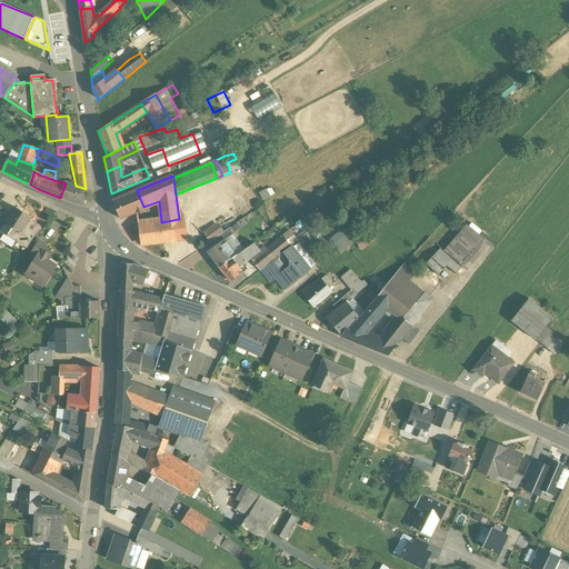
[(76,186),(66,182),(66,183),(60,198),(82,206),(87,193),(86,189),(76,186)]
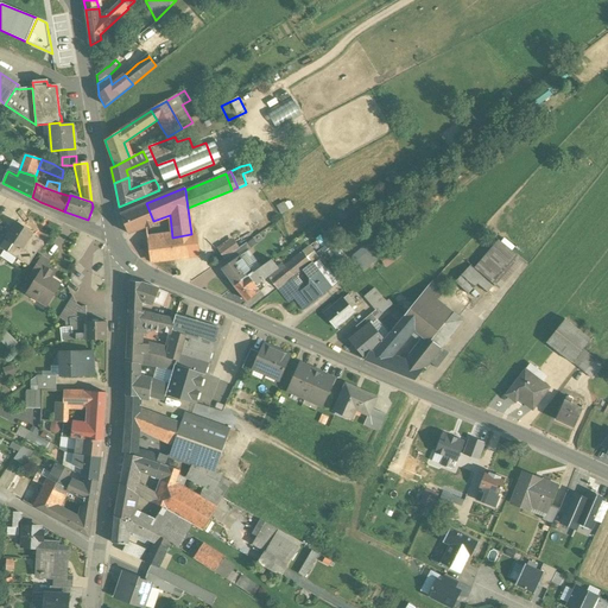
[(287,209),(283,202),(277,207),(282,214),(287,209)]
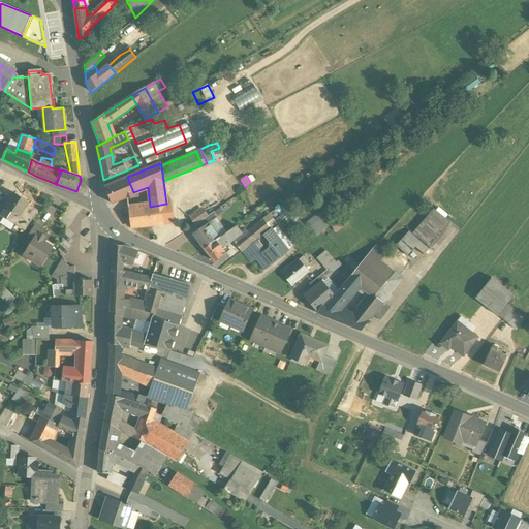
[(127,177),(104,186),(111,204),(134,194),(133,192),(127,177)]
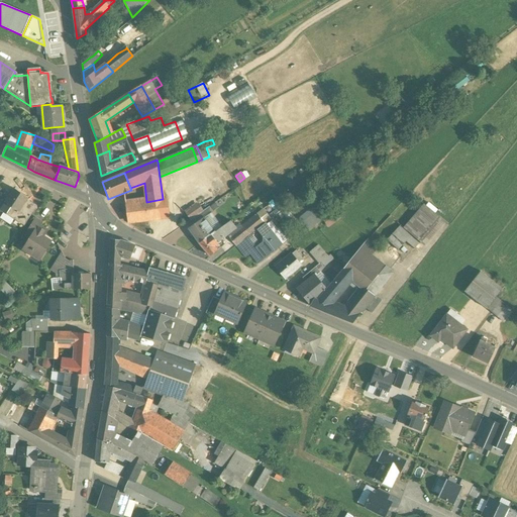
[(27,198),(14,189),(5,203),(0,211),(6,214),(7,212),(25,224),(36,207),(26,200),(27,198)]
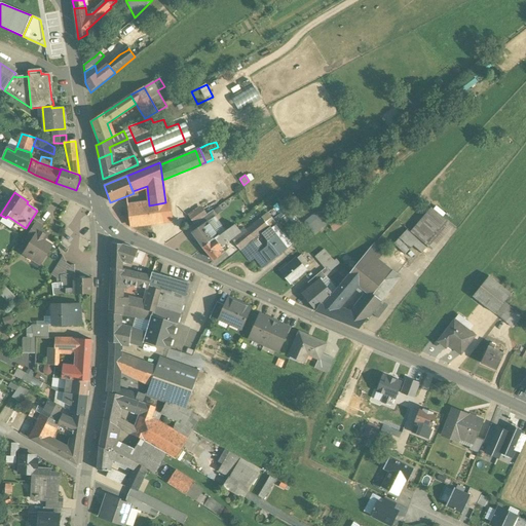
[(282,219),(295,209),(288,198),(273,210),(282,219)]
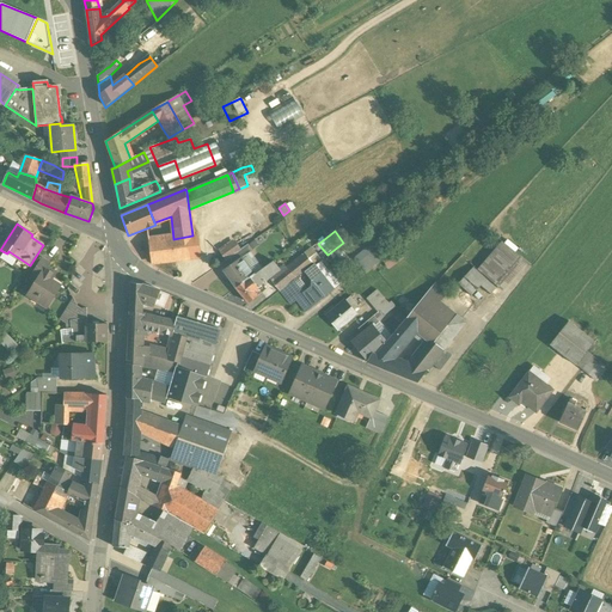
[(193,236),(173,239),(148,242),(152,263),(200,257),(199,236),(193,236)]
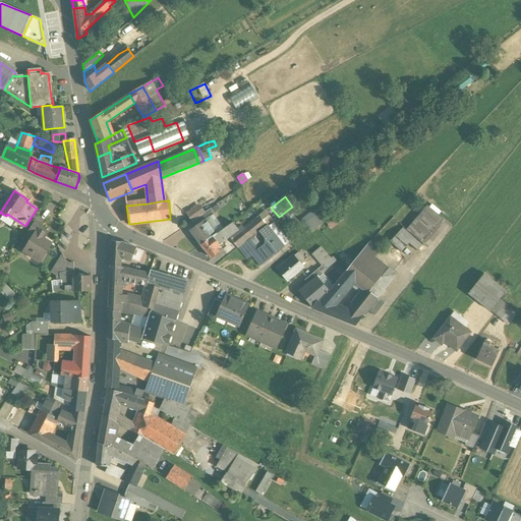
[(447,224),(427,207),(407,230),(423,244),(427,248),(447,224)]
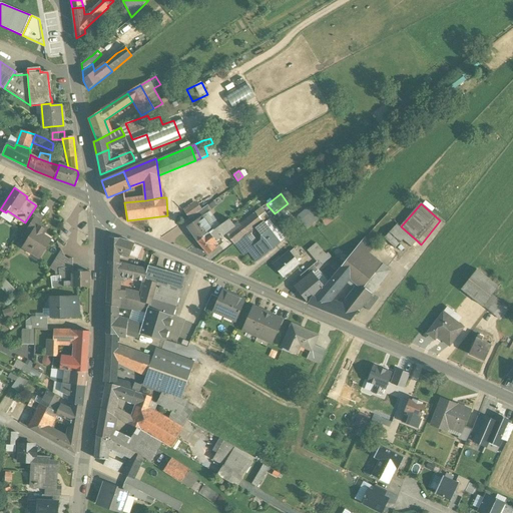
[(197,204),(191,209),(194,214),(201,209),(197,204)]
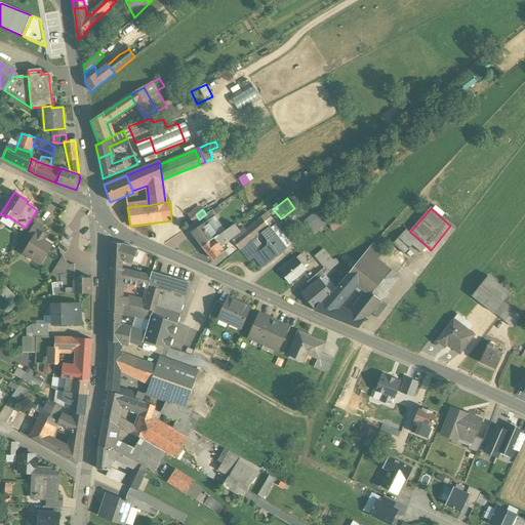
[(194,211),(188,215),(193,224),(197,221),(199,219),(196,214),(194,211)]
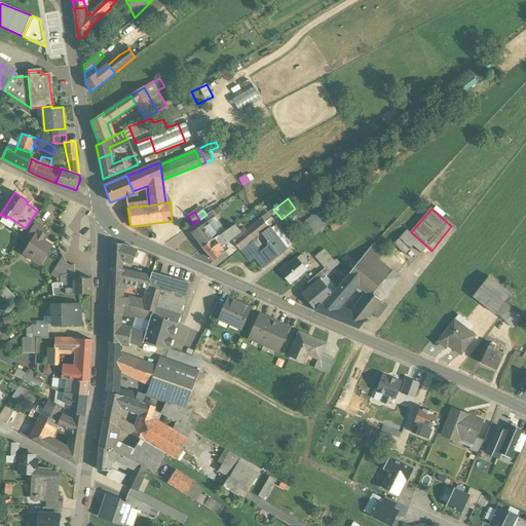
[(199,220),(197,222),(201,226),(208,222),(209,222),(216,218),(211,212),(207,215),(199,220)]
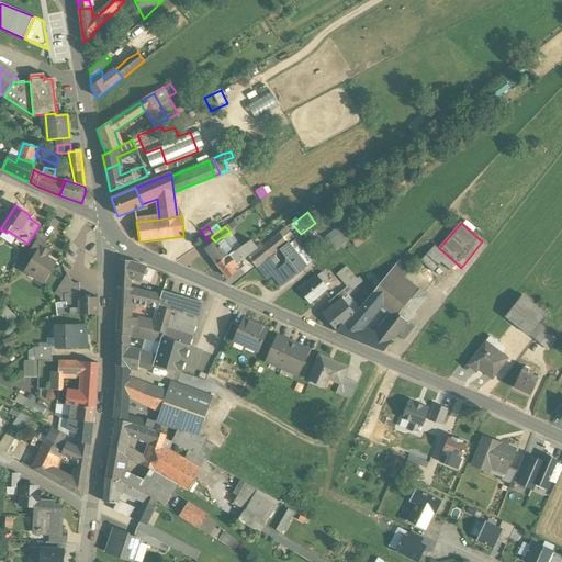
[(358,247),(370,239),(364,231),(352,239),(358,247)]
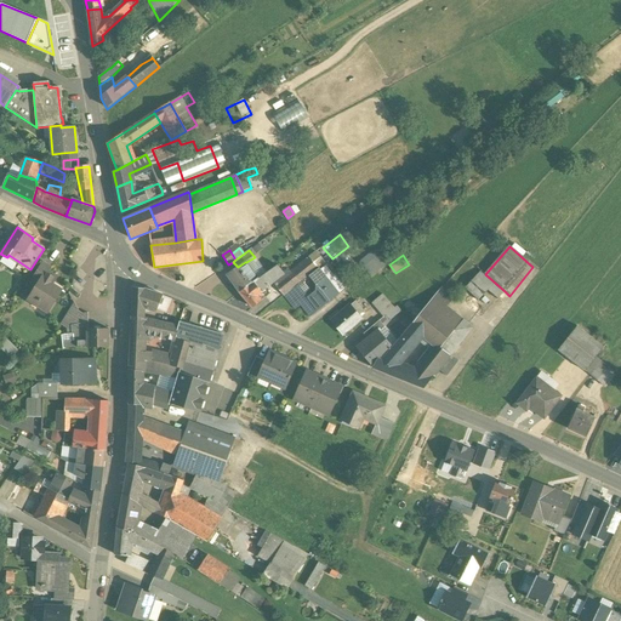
[(377,256),(363,268),(370,278),(386,266),(377,256)]
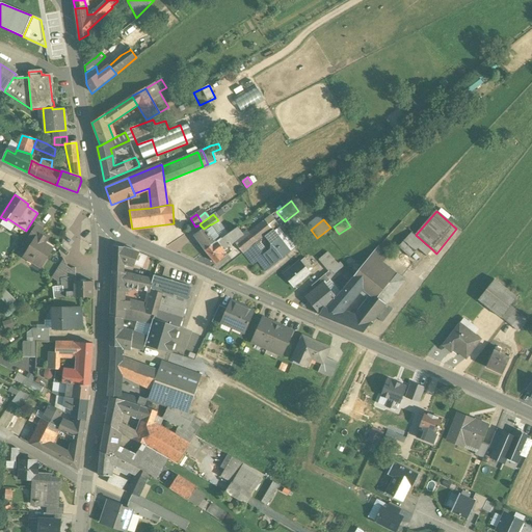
[(248,234),(246,231),(242,234),(243,235),(234,242),(243,254),(255,244),(263,237),(272,230),(265,220),(248,234)]
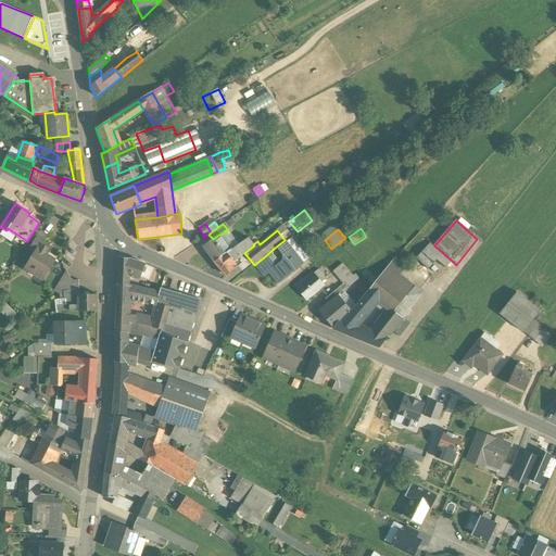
[(213,239),(203,245),(214,262),(227,253),(230,251),(220,235),(219,235),(213,239)]
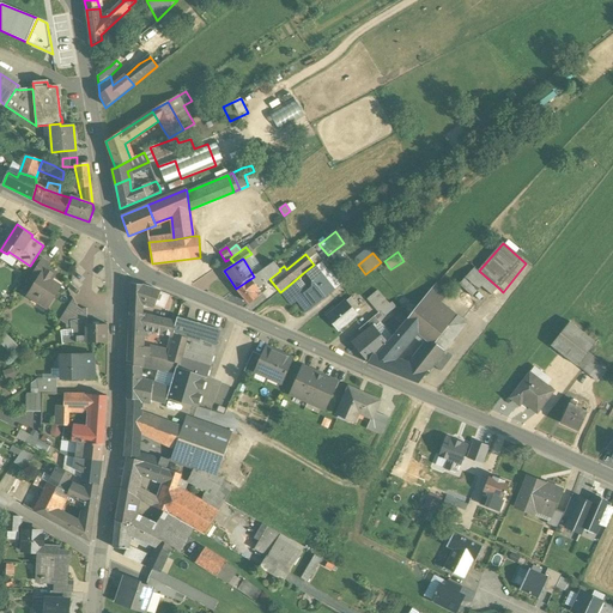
[(42,260),(31,278),(36,281),(46,267),(47,268),(49,263),(42,260)]
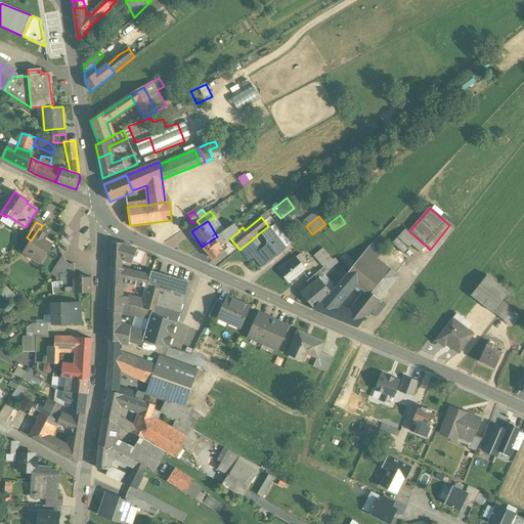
[(233,224),(220,233),(217,236),(214,238),(220,246),(230,238),(239,231),(238,230),(233,224)]
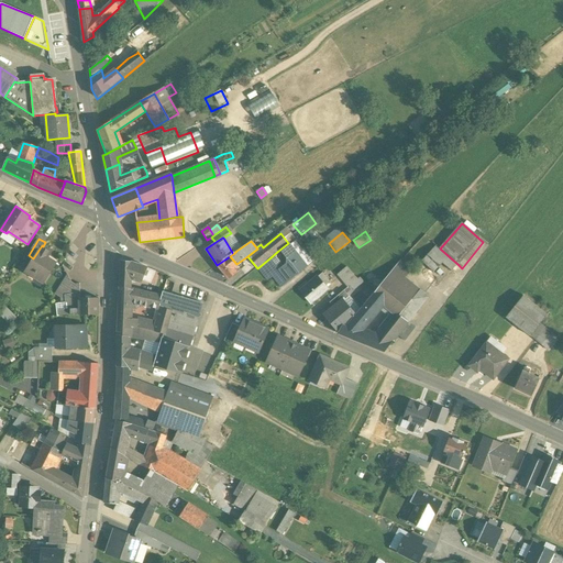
[(277,269),(269,258),(257,268),(266,280),(272,277),(279,288),(307,267),(289,243),(288,243),(278,251),(285,258),(285,263),(277,269)]
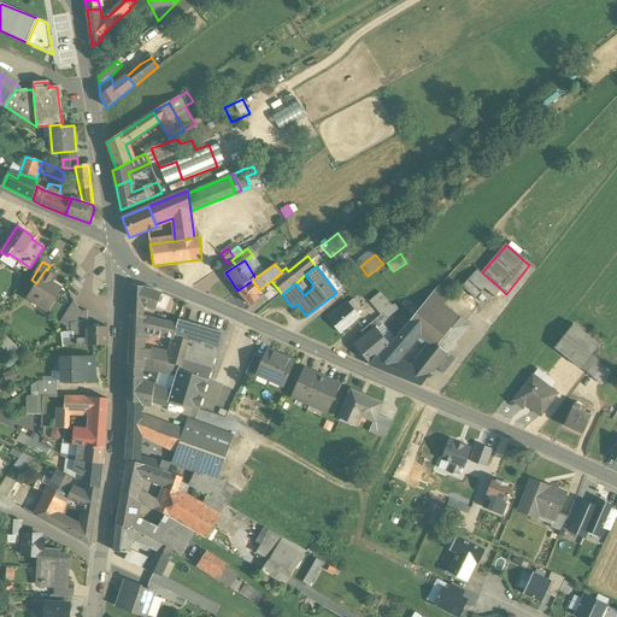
[(60,288),(51,282),(56,275),(47,270),(46,269),(36,283),(28,297),(47,309),(60,288)]
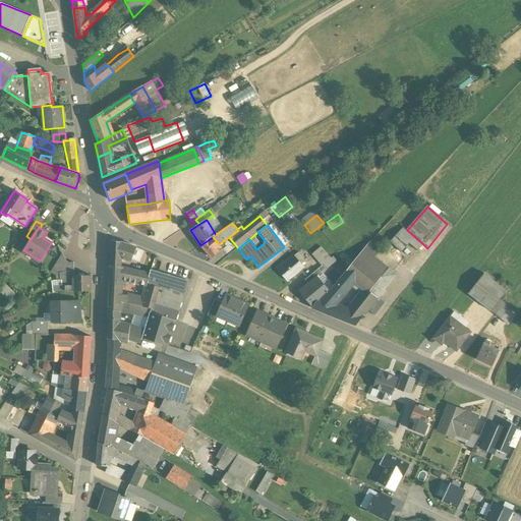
[(423,244),(403,227),(391,241),(402,250),(409,243),(417,251),(423,244)]
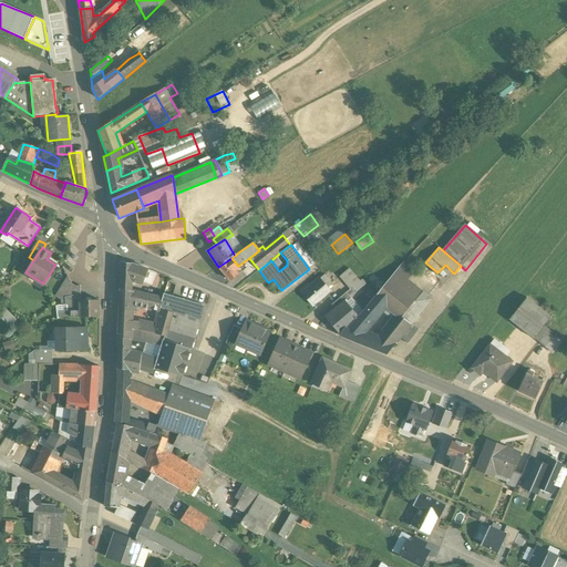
[(232,258),(218,267),(230,281),(238,275),(235,270),(239,267),(238,266),(232,258)]
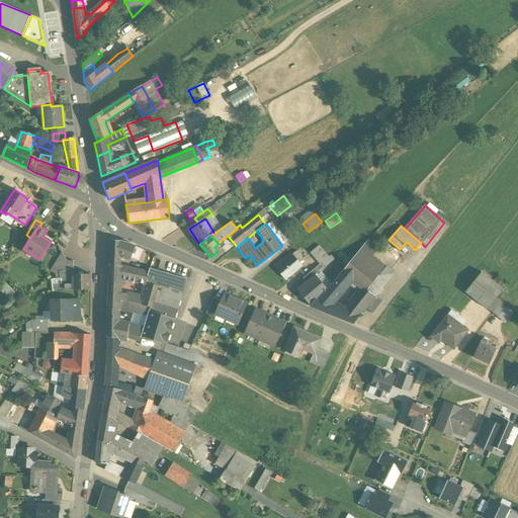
[(136,247),(120,242),(110,240),(109,265),(117,266),(119,258),(131,260),(136,247)]
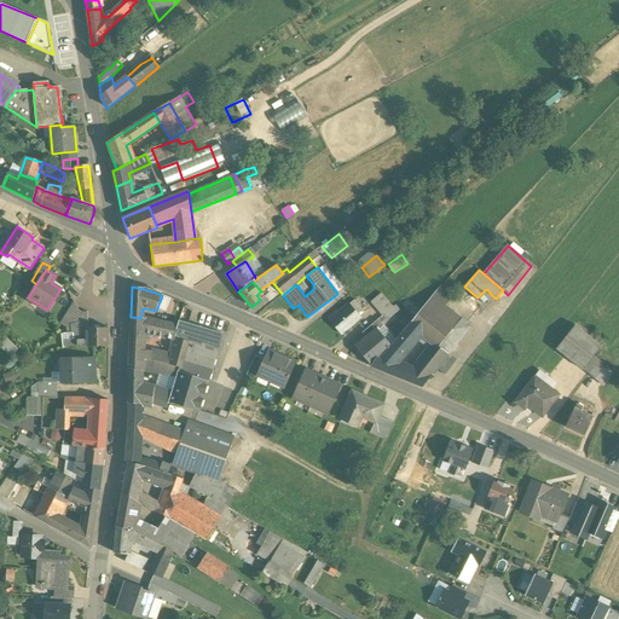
[(452,296),(440,288),(437,290),(432,296),(444,306),(452,296)]
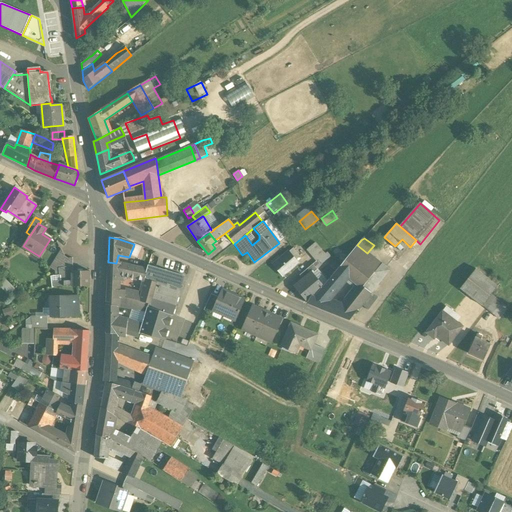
[(324,254),(315,243),(306,251),(315,262),(324,254)]
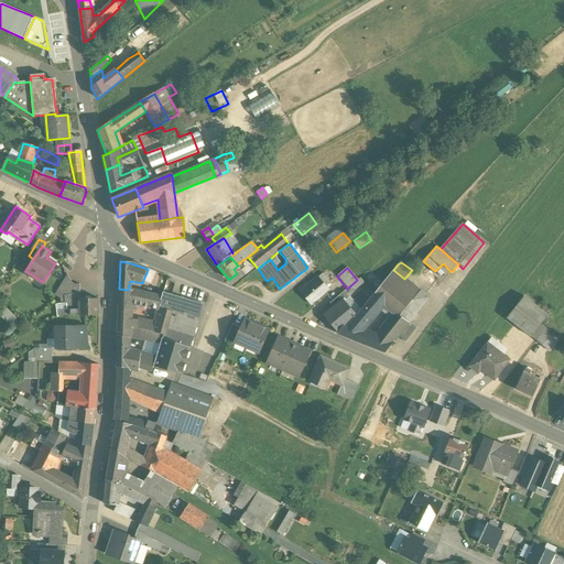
[(404,279),(393,270),(386,279),(412,302),(399,317),(409,323),(429,297),(413,285),(404,279)]
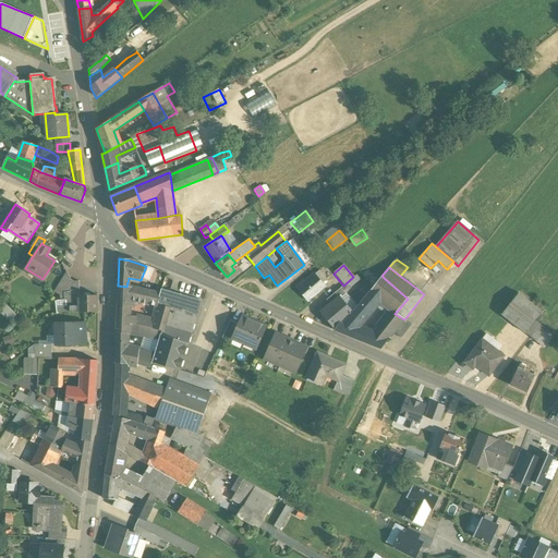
[(71,280),(67,273),(57,289),(63,293),(79,290),(79,281),(74,282),(71,280)]
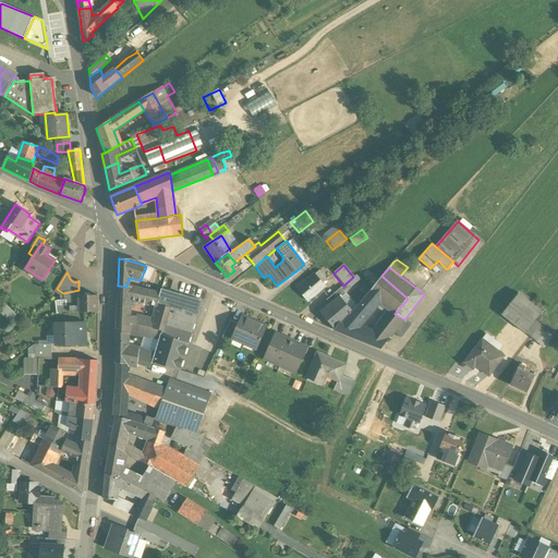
[(314,275),(296,289),(307,302),(325,288),(314,275)]
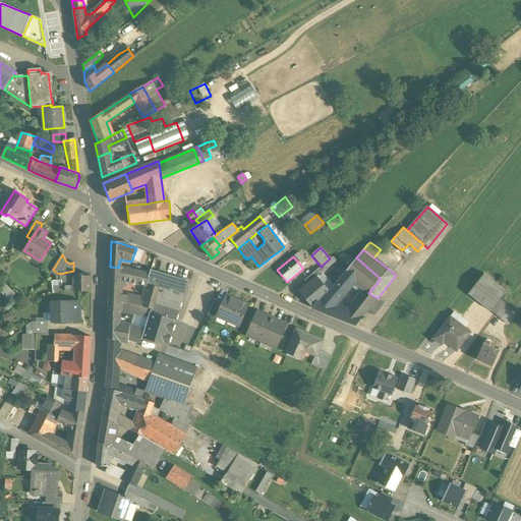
[(356,257),(345,273),(354,281),(368,293),(381,279),(356,257)]
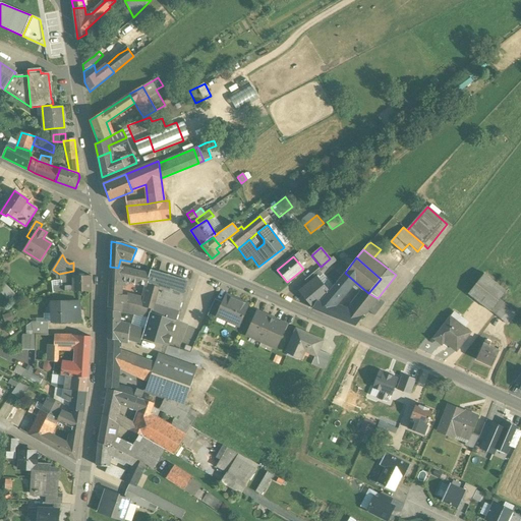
[(150,275),(119,268),(118,268),(110,267),(109,294),(109,310),(119,312),(122,312),(122,311),(124,302),(127,302),(141,306),(141,307),(153,309),(153,308),(156,309),(159,297),(146,292),(143,298),(127,295),(127,296),(119,295),(120,285),(124,286),(125,282),(142,285),(141,288),(147,290),(148,283),(150,275)]
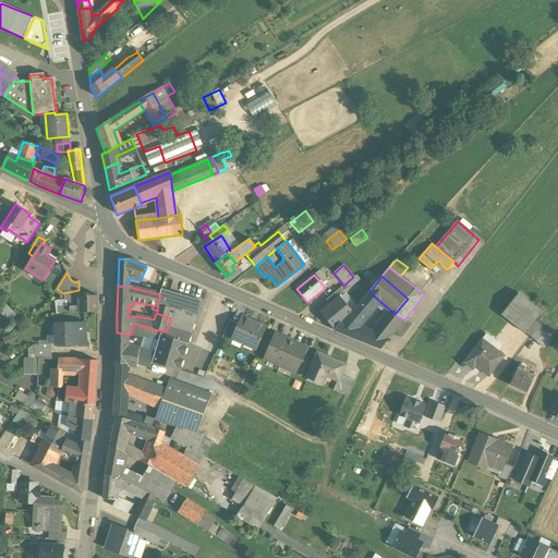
[(160,294),(158,303),(182,312),(182,310),(195,315),(201,301),(161,289),(160,294)]
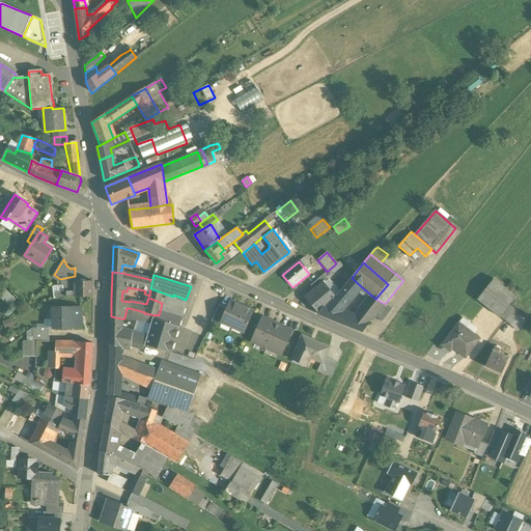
[(324,275),(310,285),(314,290),(323,284),(324,284),(329,280),(324,275)]
